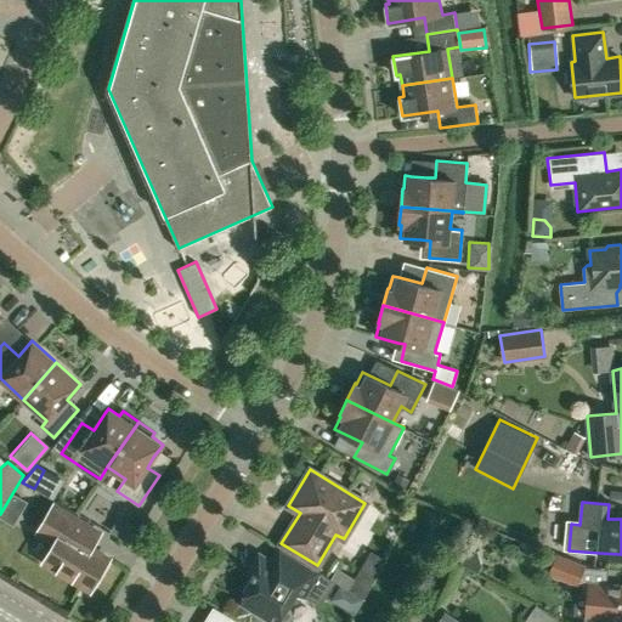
[(90,589),(108,558),(92,549),(101,535),(54,505),(38,532),(55,542),(44,561),(90,589)]
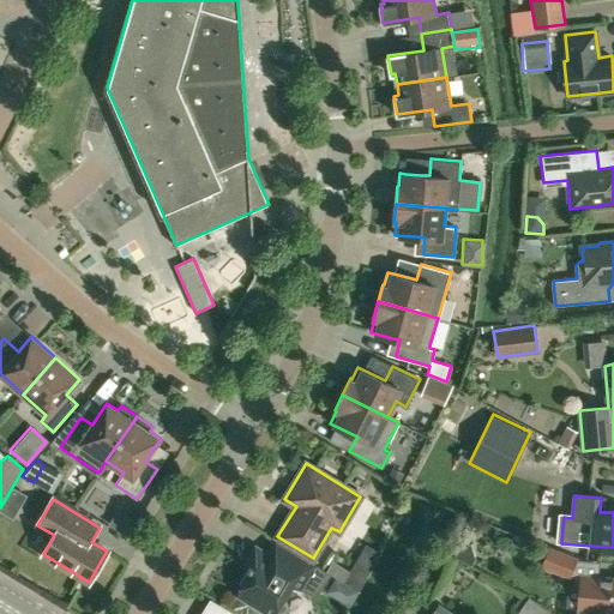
[(244,585),(239,595),(257,606),(254,611),(260,613),(284,613),(288,608),(287,602),(283,599),(292,584),(300,589),(308,594),(319,593),(331,575),(327,572),(314,565),(276,541),(266,555),(256,548),(246,564),(250,566),(239,583),(244,585)]
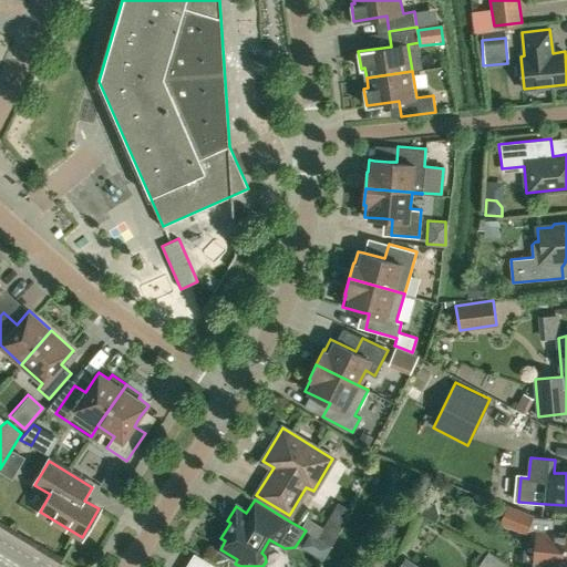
[(526,534),(533,516),(533,515),(506,505),(500,523),(526,534)]
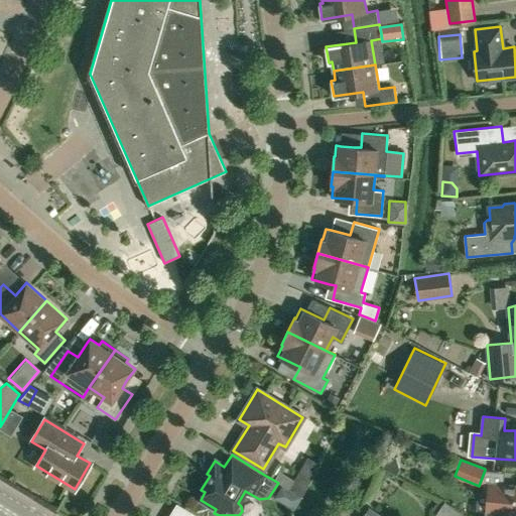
[(300,474),(290,490),(301,496),(310,480),(300,474)]
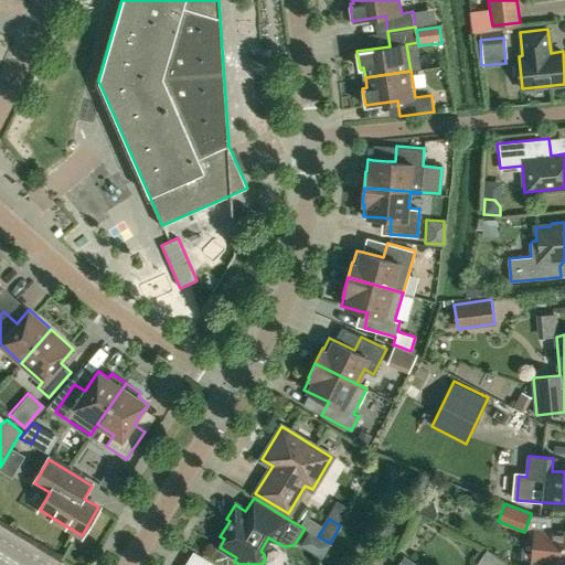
[(564,564),(564,533),(551,532),(535,531),(533,560),(546,561),(545,564),(564,564)]
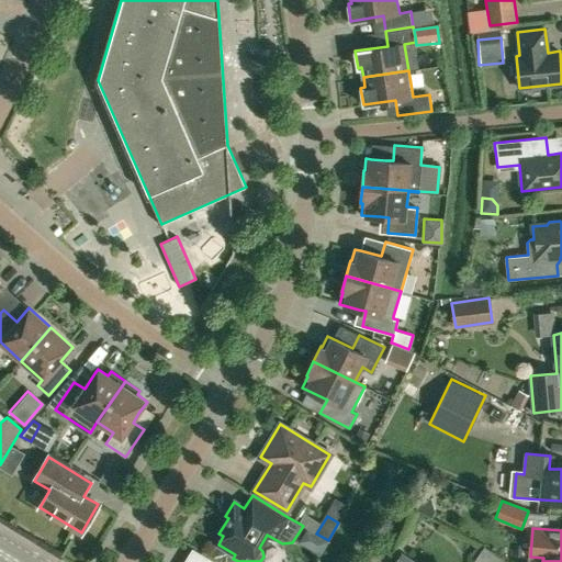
[(475,560),(478,561),(504,561),(506,561),(484,547),(475,560)]
